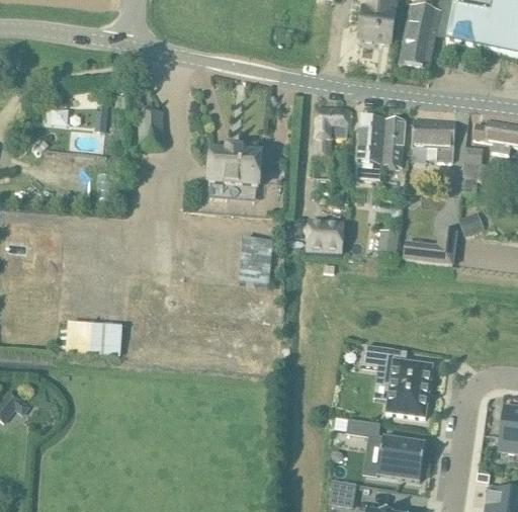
[(364,0),(362,18),(359,38),(390,43),(393,23),(397,0),(364,0)]
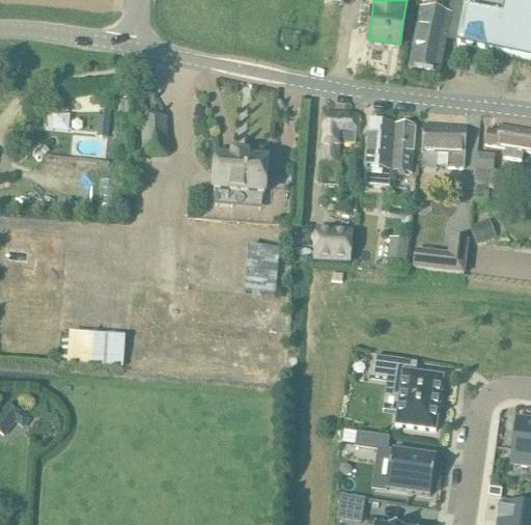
[(451,0),(449,6),(463,8),(457,35),(455,42),(530,57),(530,0),(451,0)]
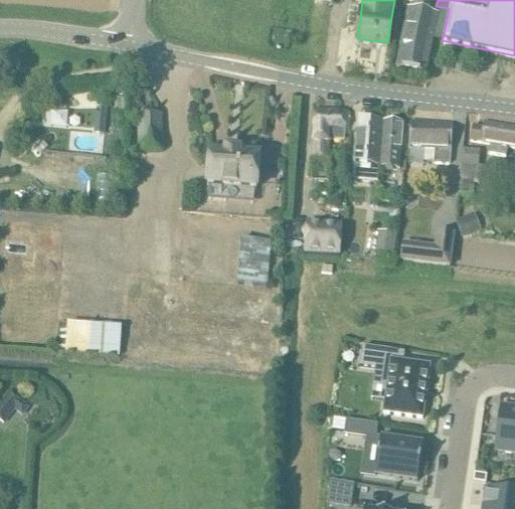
[(408,7),(400,43),(396,63),(425,68),(433,32),(444,34),(449,8),(436,6),(435,12),(408,7)]
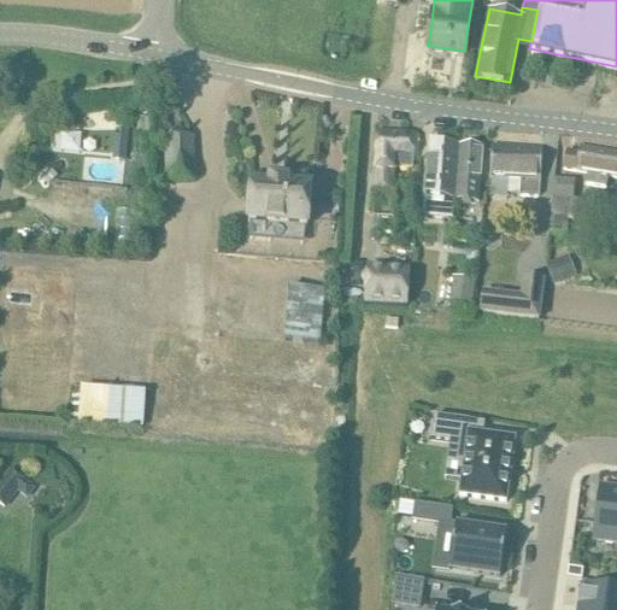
[(74,144),(128,146),(129,118),(75,116),(74,144)]
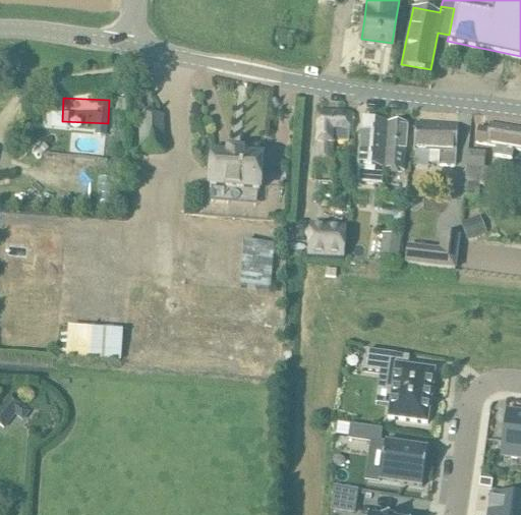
[(320,106),(317,139),(315,139),(315,156),(331,157),(332,135),(348,136),(350,107),(320,106)]
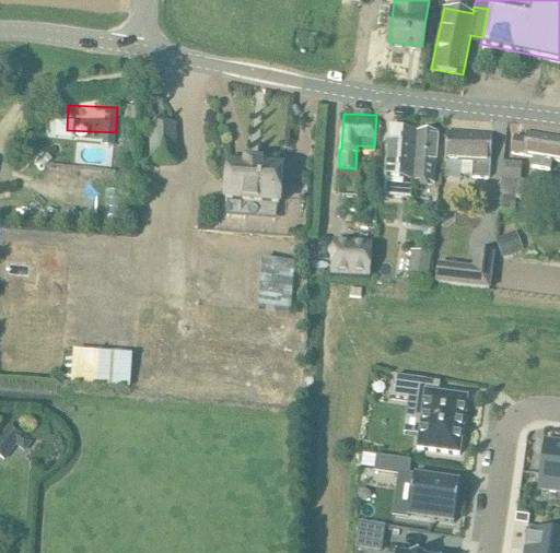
[(150,118),(151,157),(176,157),(176,118),(150,118)]
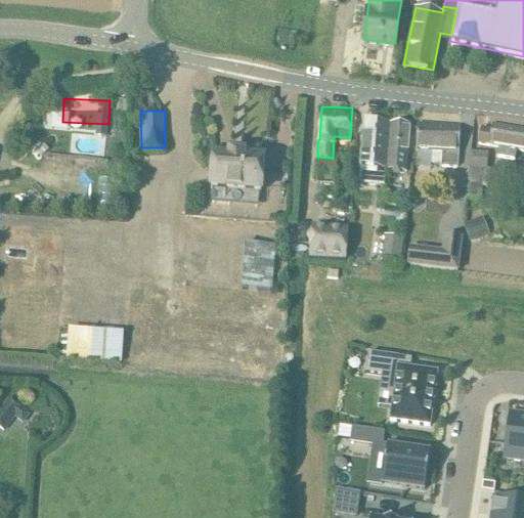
[(365,116),(363,136),(361,162),(388,164),(391,118),(365,116)]
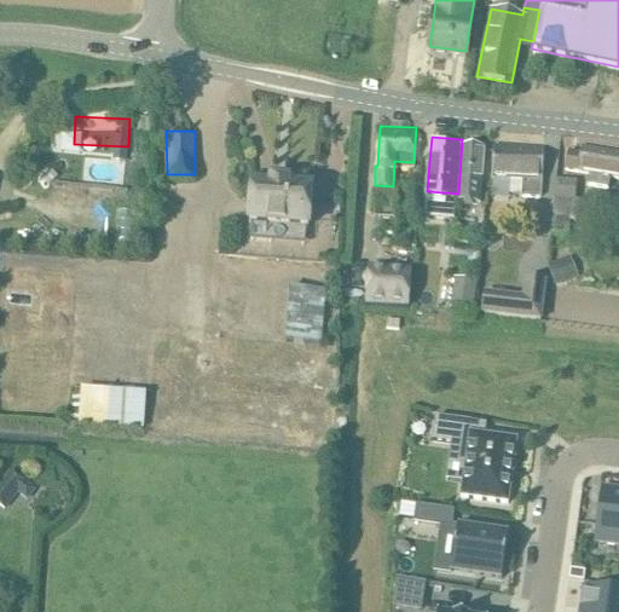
[(457,198),(480,200),(481,175),(484,140),(462,139),(458,194),(457,198)]
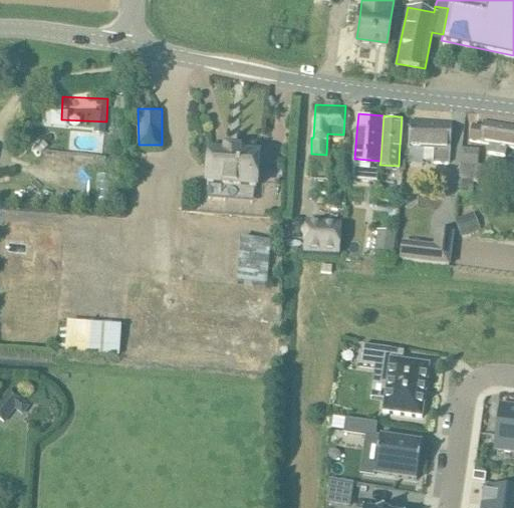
[(409,145),(434,146),(433,158),(449,159),(452,118),(411,115),(409,145)]
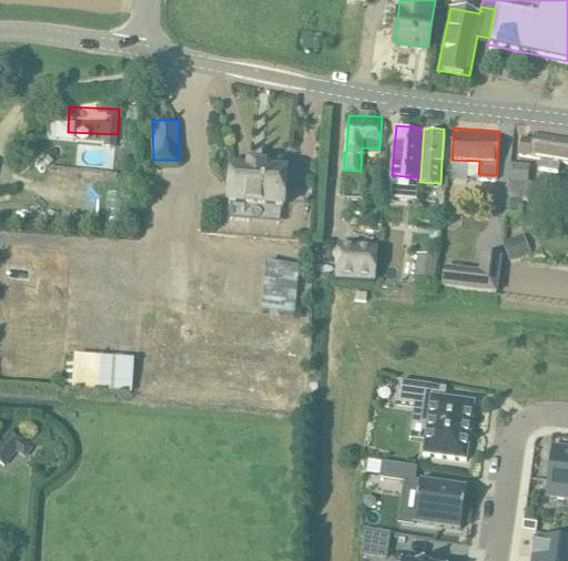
[(519,151),(541,155),(540,165),(558,169),(560,156),(567,157),(567,134),(535,129),(534,134),(523,132),(519,151)]
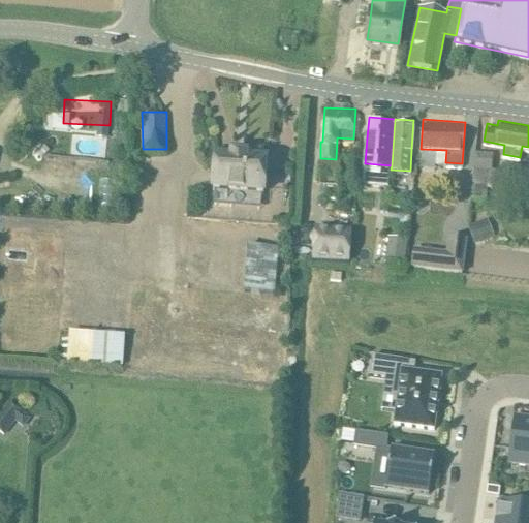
[(44,132),(29,146),(39,157),(55,144),(44,132)]
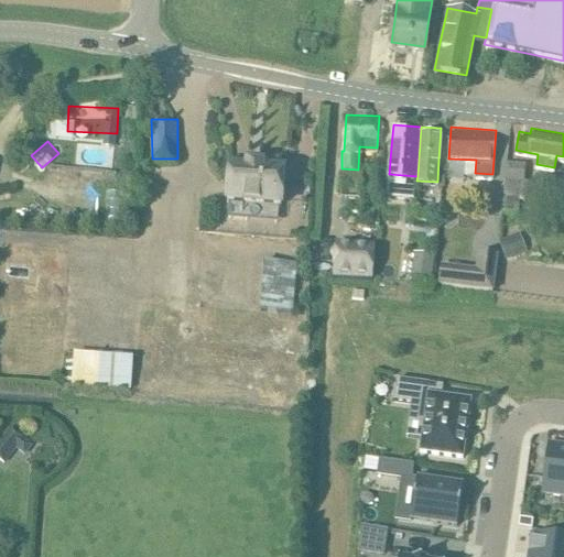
[(503,190),(502,207),(519,209),(520,193),(527,194),(529,177),(523,176),(525,160),(508,157),(505,190),(503,190)]
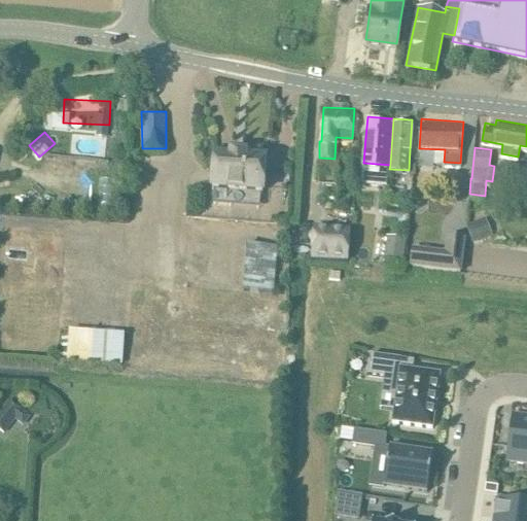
[(215,150),(212,185),(215,185),(214,196),(232,197),(233,187),(262,189),(266,154),(245,152),(246,149),(232,148),(232,151),(215,150)]
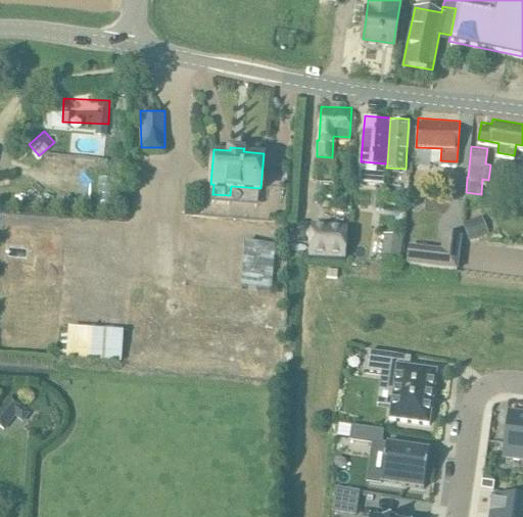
[(408,197),(408,190),(394,189),(393,191),(383,190),(383,195),(408,197)]
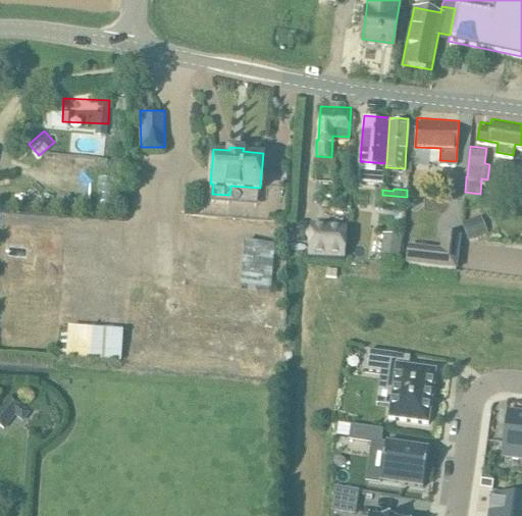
[(481,212),(461,219),(468,238),(487,229),(481,212)]
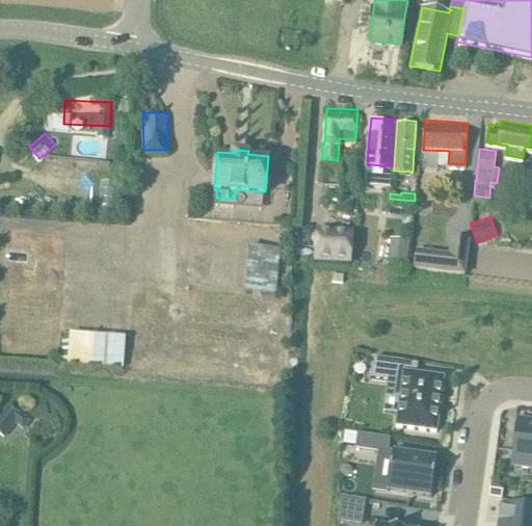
[(351,258),(352,229),(317,227),(315,256),(351,258)]
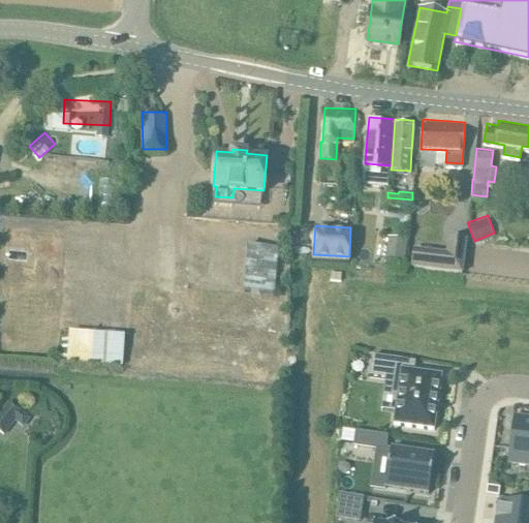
[(389,233),(384,259),(404,263),(408,236),(389,233)]
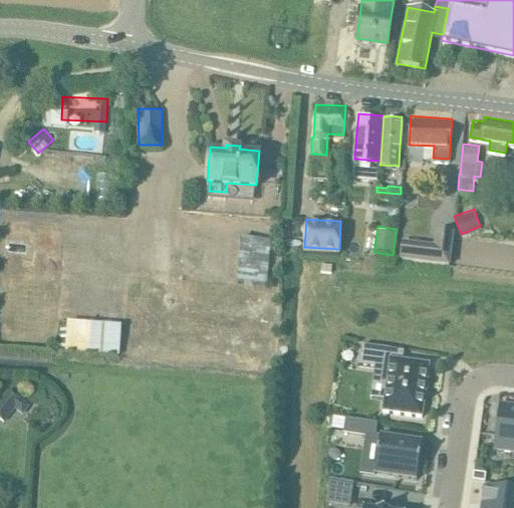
[(449,264),(453,230),(435,227),(433,242),(402,239),(400,257),(449,264)]
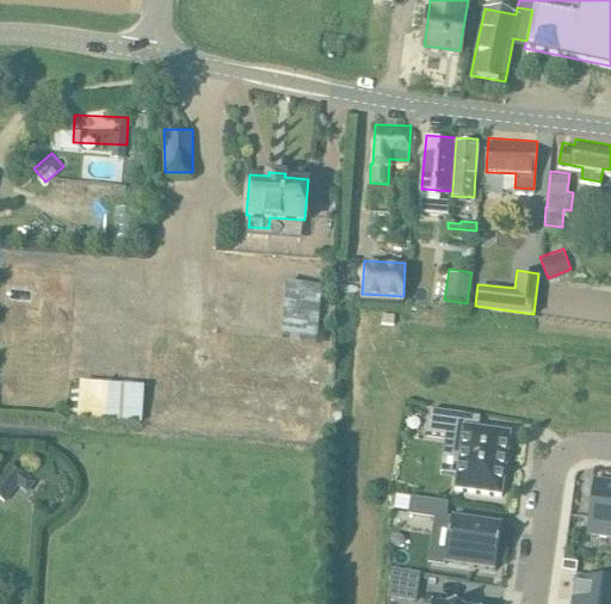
[(285,279),(281,333),(318,336),(321,283),(285,279)]
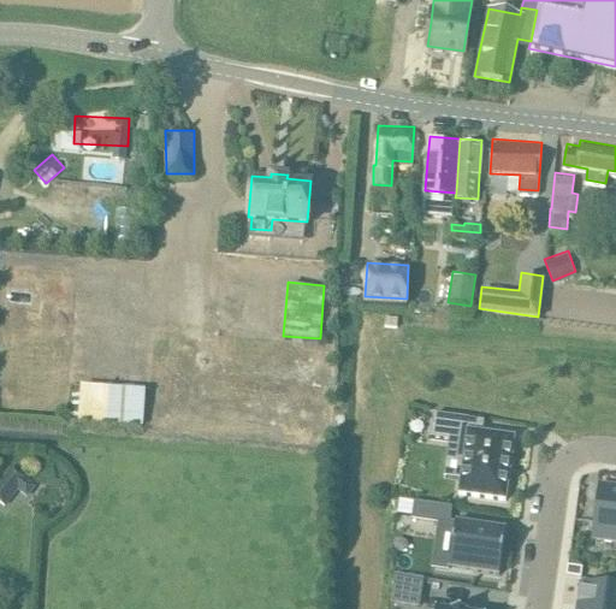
[(106,420),(142,423),(146,386),(110,384),(106,420)]
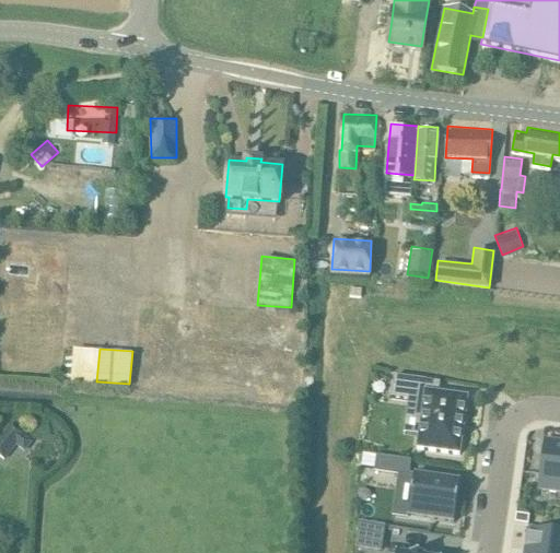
[(459,450),(467,393),(418,387),(420,375),(394,372),(392,392),(423,397),(417,444),(459,450)]
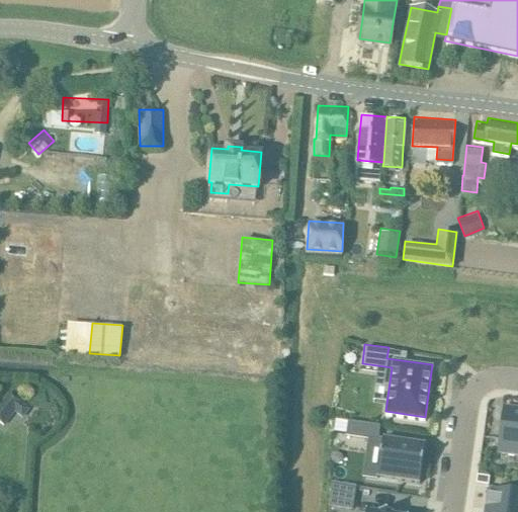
[(0,399),(0,416),(4,420),(15,408),(22,413),(29,404),(9,388),(0,399)]
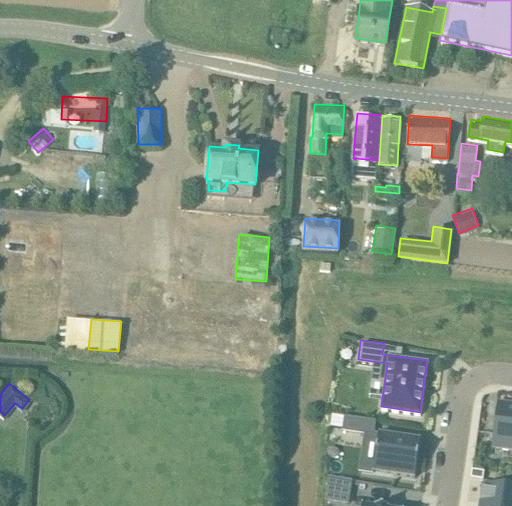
[(511,399),(497,397),(491,445),(511,448),(511,399)]
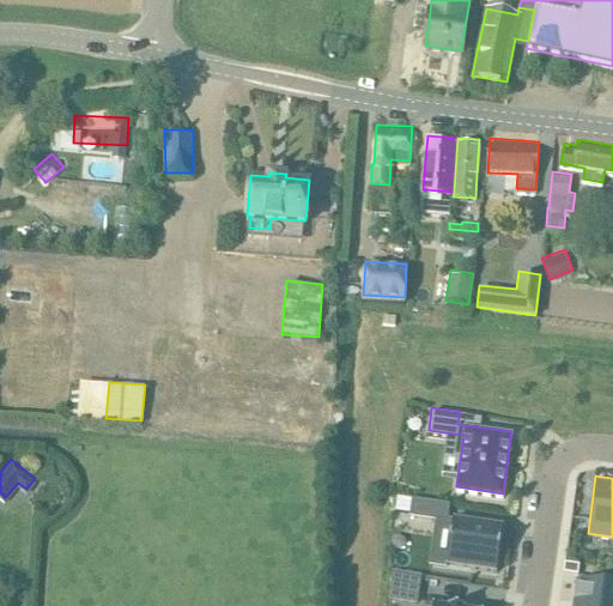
[(411,478),(398,477),(396,485),(410,488),(411,478)]
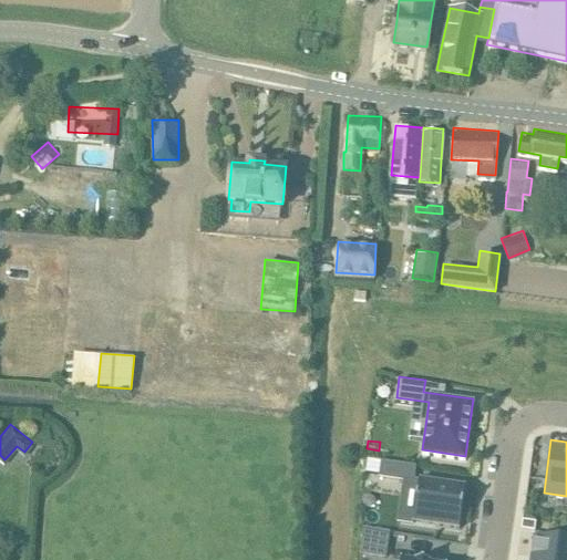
[(459,526),(464,481),(419,475),(412,519),(459,526)]
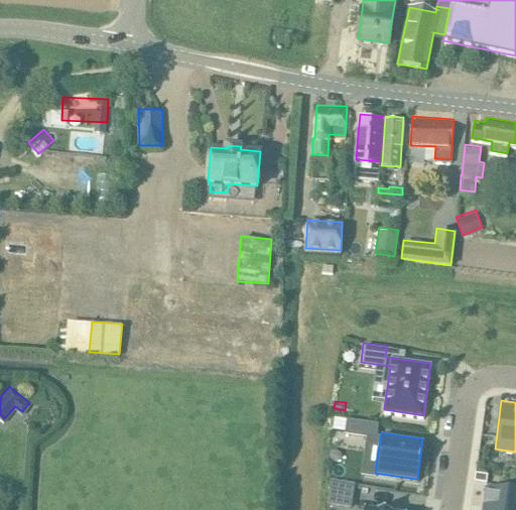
[(475,470),(474,478),(487,480),(488,472),(475,470)]
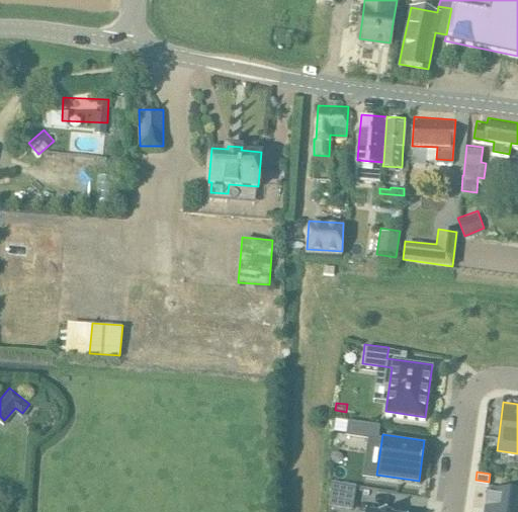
[(332,480),(328,504),(352,507),(356,483),(332,480)]
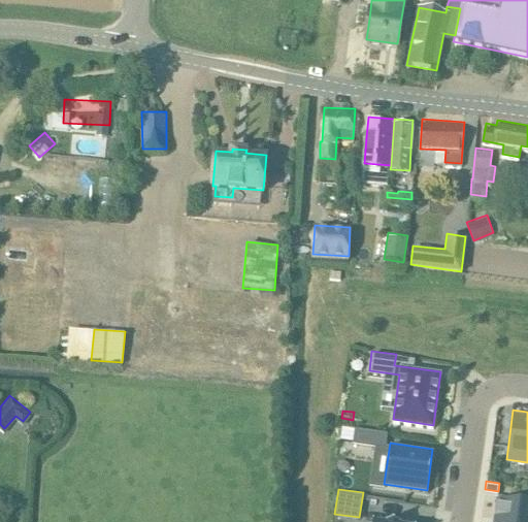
[(527,521),(527,499),(497,495),(492,521),(527,521)]
